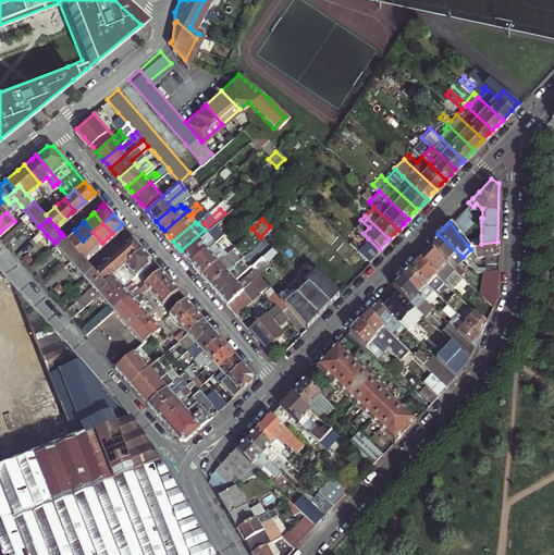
[(83,241),(74,230),(72,231),(65,237),(74,248),(83,241)]
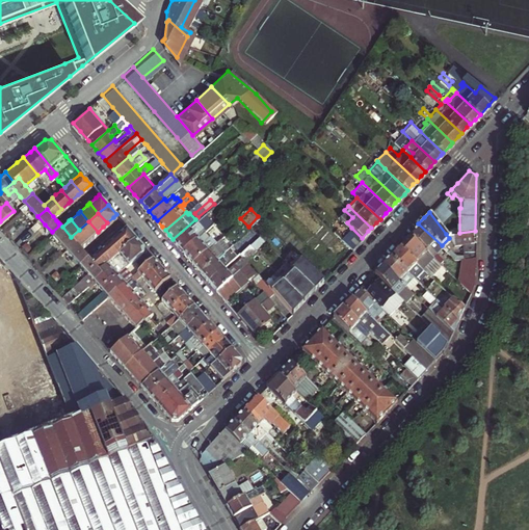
[(195,219),(173,239),(178,244),(182,248),(196,236),(193,232),(201,226),(195,219)]
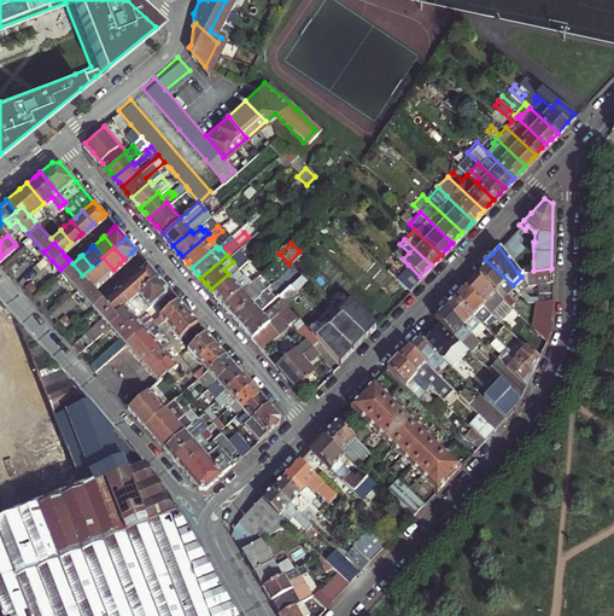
[(103,257),(92,267),(103,278),(110,272),(113,269),(103,257)]
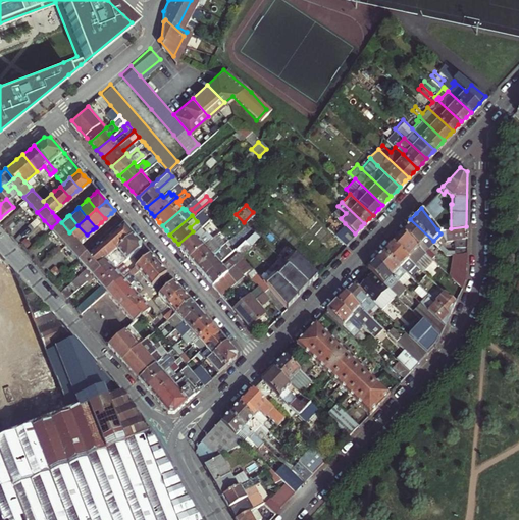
[(426,248),(433,241),(410,219),(407,223),(402,228),(427,252),(428,253),(430,251),(426,248)]
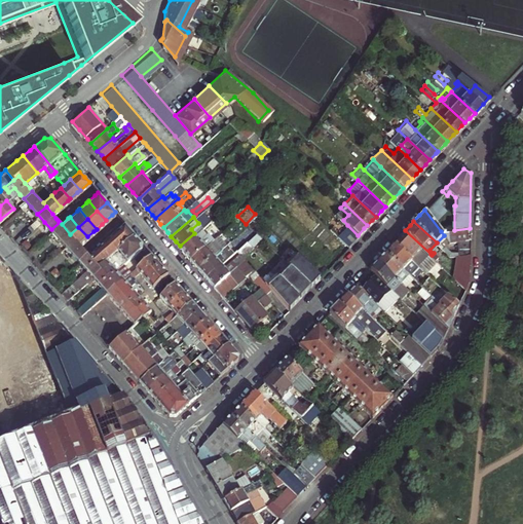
[(62,224),(60,222),(51,229),(59,238),(65,246),(73,237),(70,234),(62,224)]
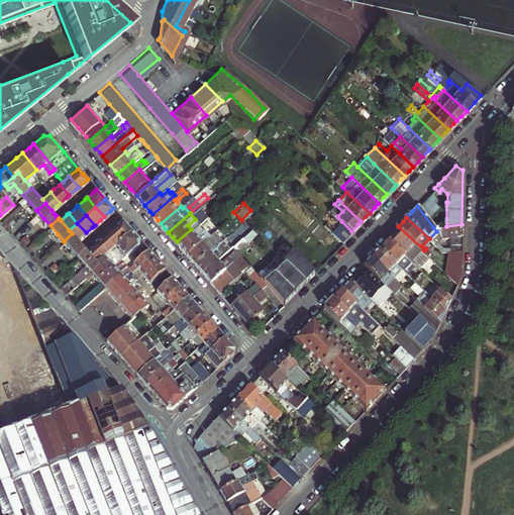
[(131,228),(121,218),(119,220),(112,226),(121,237),(131,228)]
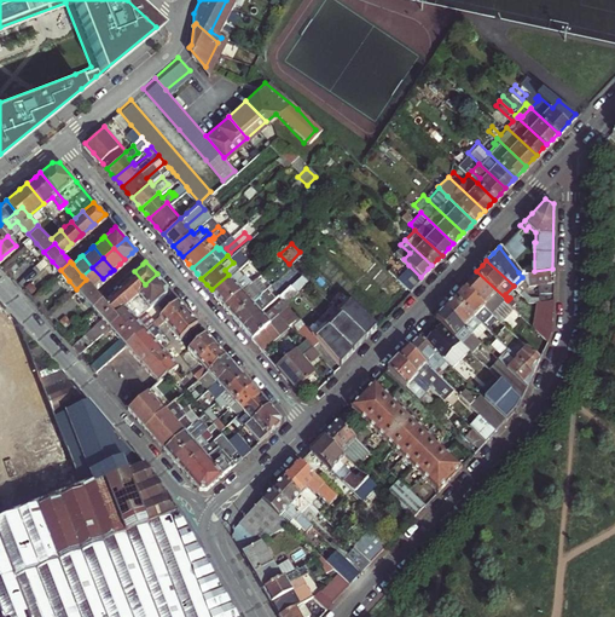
[(396,277),(408,289),(421,277),(408,265),(396,277)]
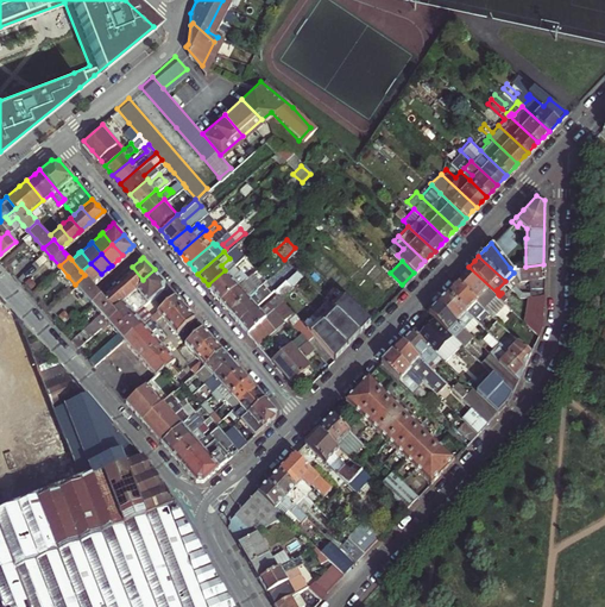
[(84,275),(92,283),(96,279),(101,274),(90,263),(81,271),(84,275)]
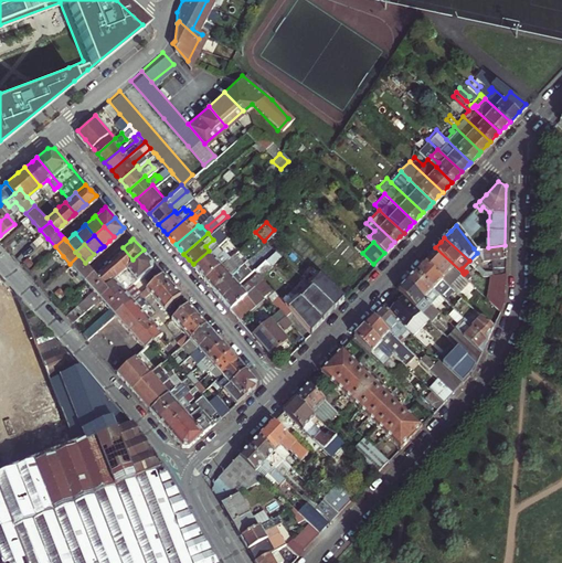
[(505,258),(505,245),(488,247),(474,248),(477,253),(480,257),(490,258),(505,258)]
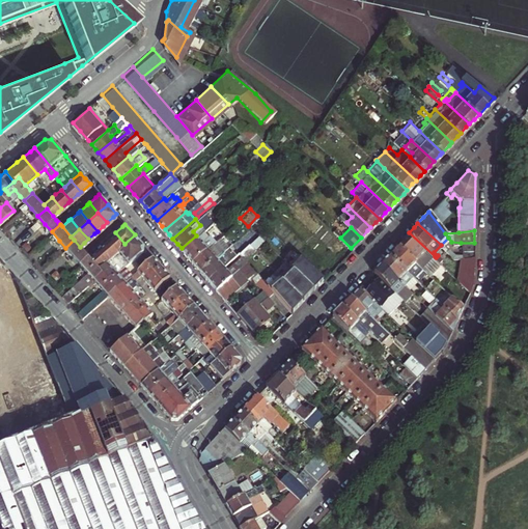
[(112,235),(106,241),(115,252),(118,249),(124,244),(115,232),(112,235)]
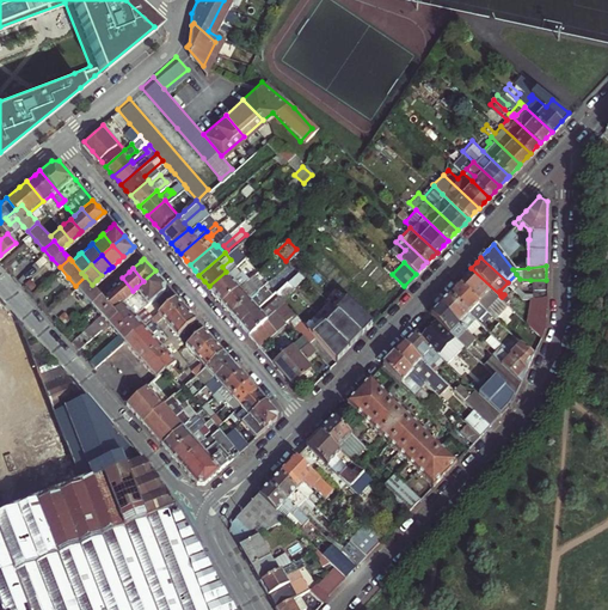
[(501,296),(471,268),(466,273),(459,280),(478,298),(484,291),(493,298),(496,296),(498,298),(501,296)]
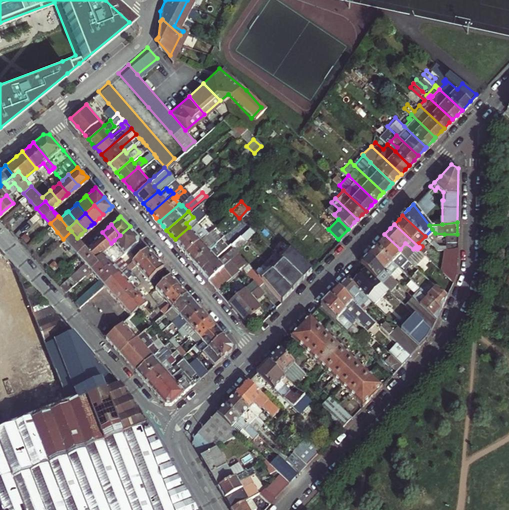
[(181,247),(184,250),(199,238),(206,231),(200,225),(194,231),(189,227),(175,239),(181,247)]
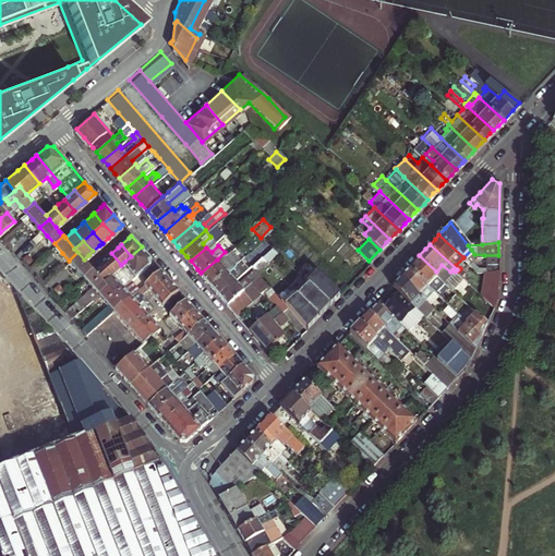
[(260,255),(265,261),(275,251),(269,245),(260,255)]
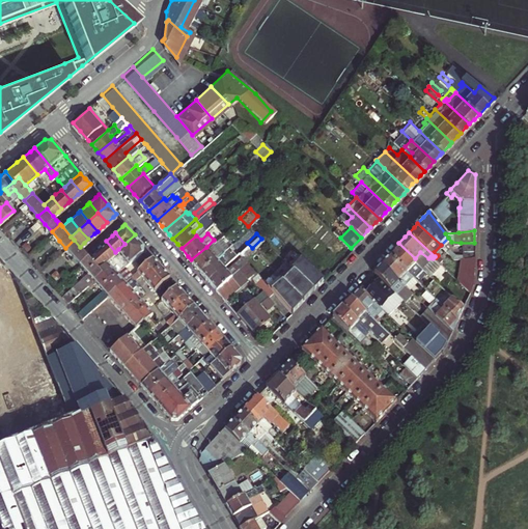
[(124,244),(118,249),(128,260),(144,246),(141,243),(135,234),(124,244)]
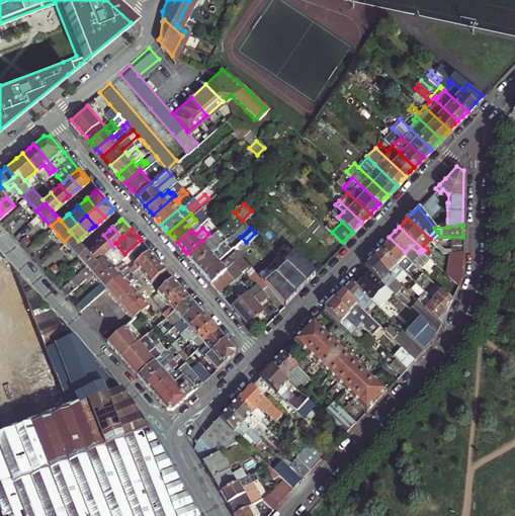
[(78,241),(72,234),(64,242),(70,249),(77,257),(86,250),(83,247),(82,245),(80,243),(78,241)]
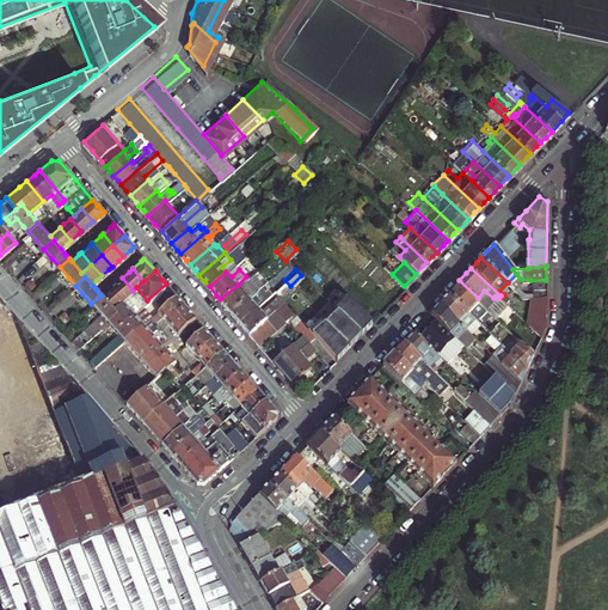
[(122,299),(126,297),(133,291),(122,278),(118,281),(111,287),(122,299)]
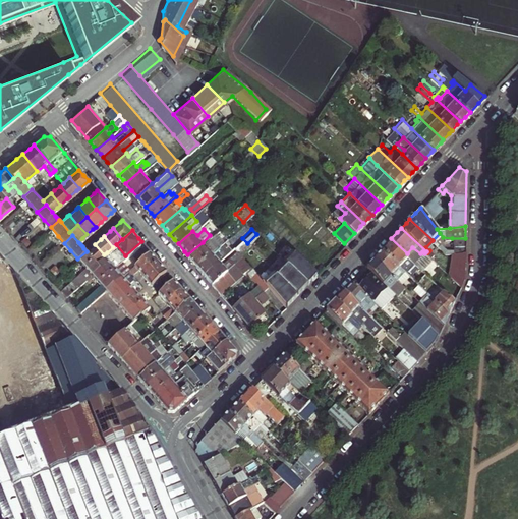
[(195,264),(199,269),(202,271),(204,274),(219,261),(234,248),(233,246),(225,237),(217,244),(195,264)]
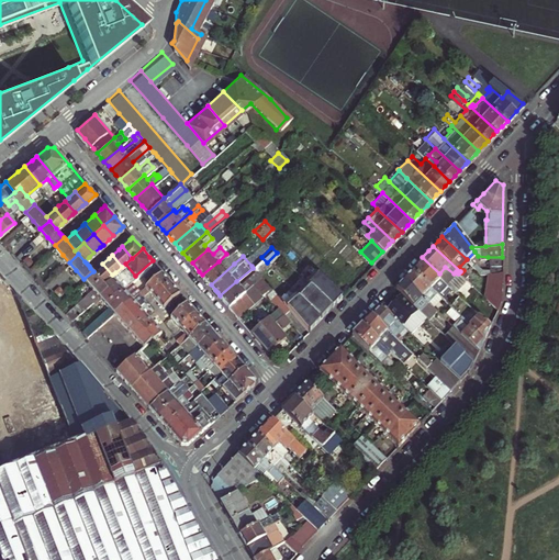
[(261,257),(252,266),(253,268),(257,272),(268,264),(267,262),(261,257)]
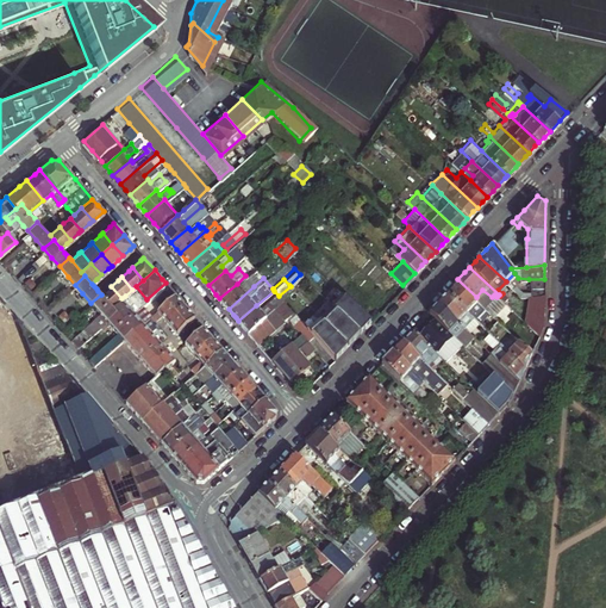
[(476,297),(457,279),(453,284),(447,290),(466,308),(468,305),(474,311),(478,315),(479,312),(486,318),(492,311),(476,297)]
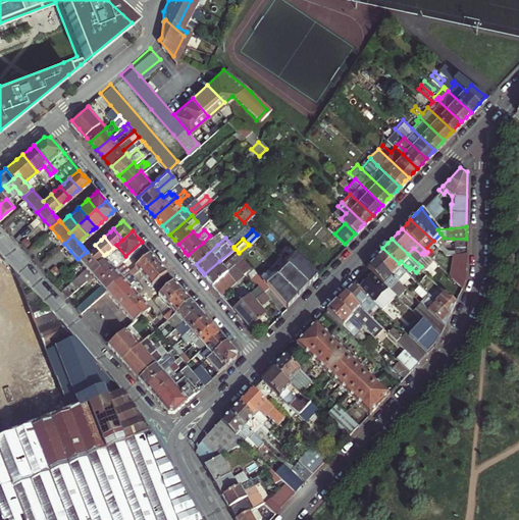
[(453,239),(453,245),(453,247),(466,245),(466,239),(453,239)]
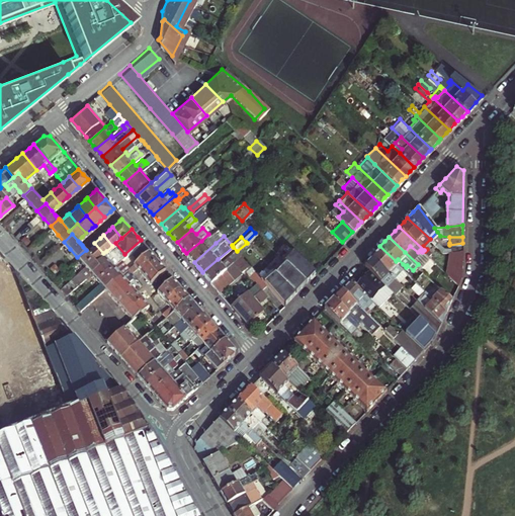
[(201,241),(186,253),(191,259),(194,262),(216,243),(211,238),(204,245),(201,241)]
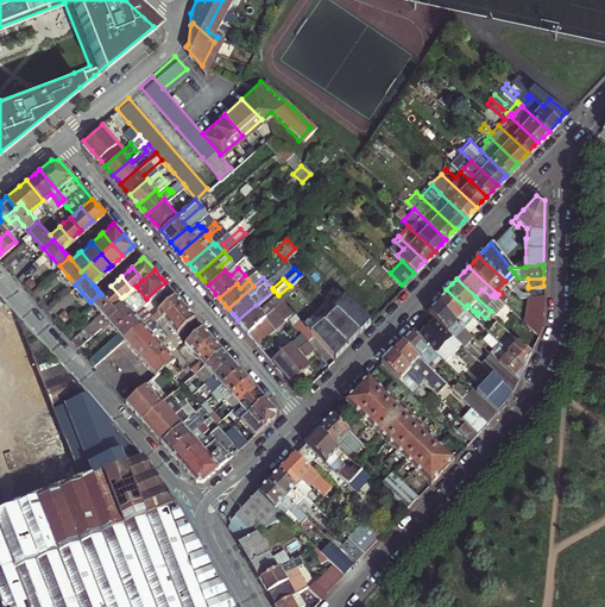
[(155,296),(161,302),(164,300),(174,292),(171,289),(168,285),(155,296)]
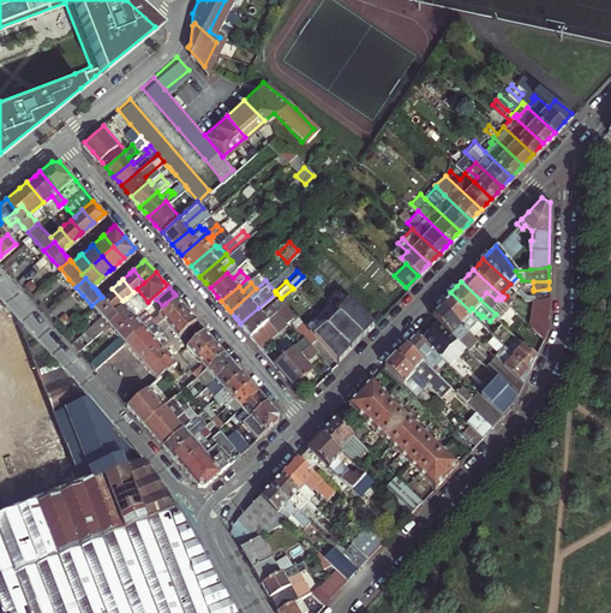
[(123,301),(112,289),(108,291),(102,297),(113,309),(123,301)]
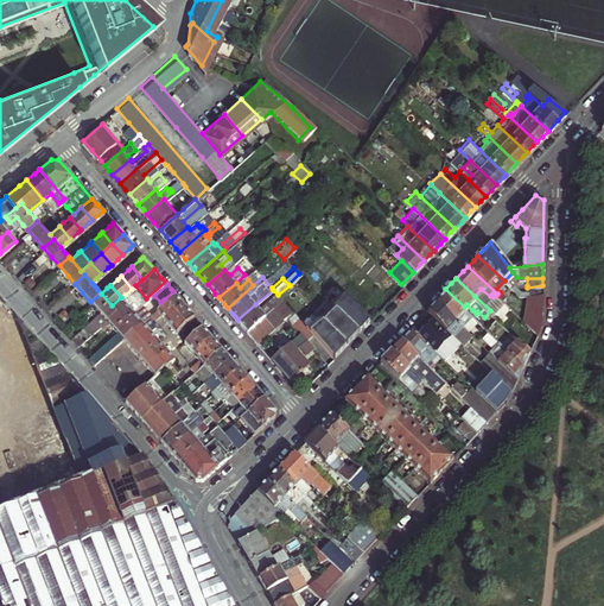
[(542,289),(542,285),(527,288),(527,294),(527,295),(542,292),(542,289)]
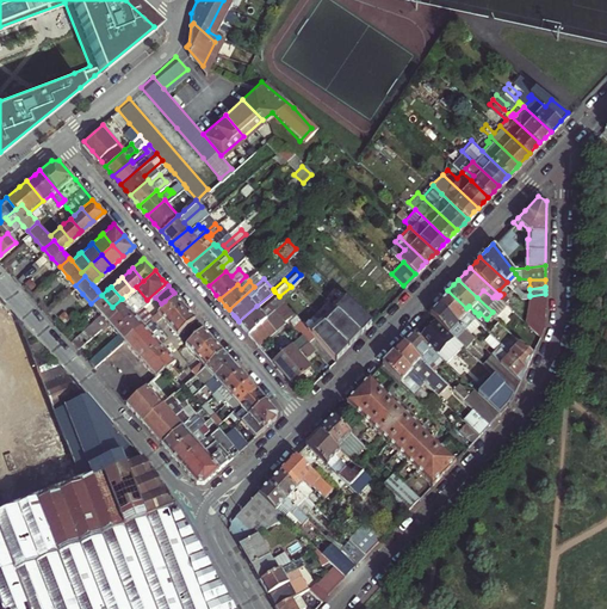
[(466,308),(447,290),(444,295),(439,300),(468,328),(471,332),(474,328),(472,327),(468,323),(475,317),(472,314),(466,308)]
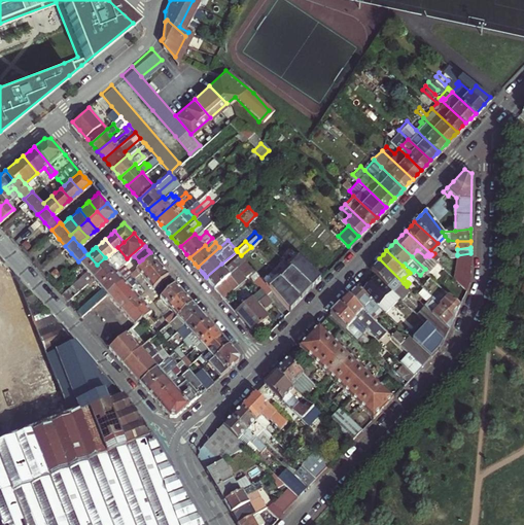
[(150,269),(159,261),(155,258),(150,252),(142,259),(150,269)]
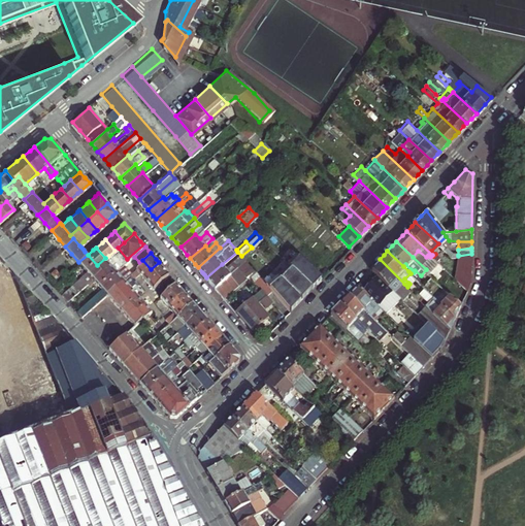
[(314,280),(316,282),(318,280),(321,276),(297,253),(287,263),(309,284),(314,280)]
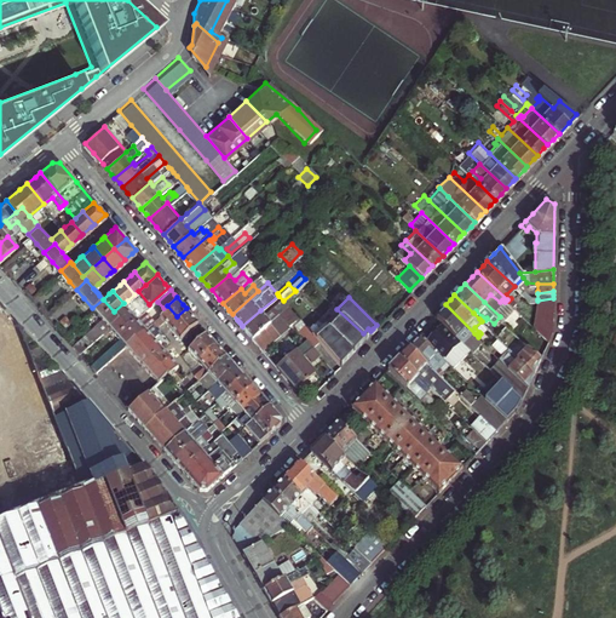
[(548,338),(552,328),(553,298),(537,301),(535,326),(548,338)]
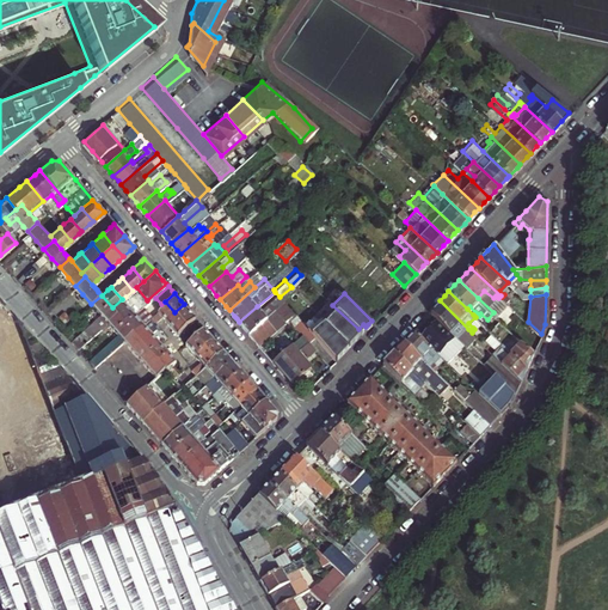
[(102,296),(91,304),(99,313),(71,339),(75,343),(78,347),(106,322),(117,312),(112,307),(102,296)]
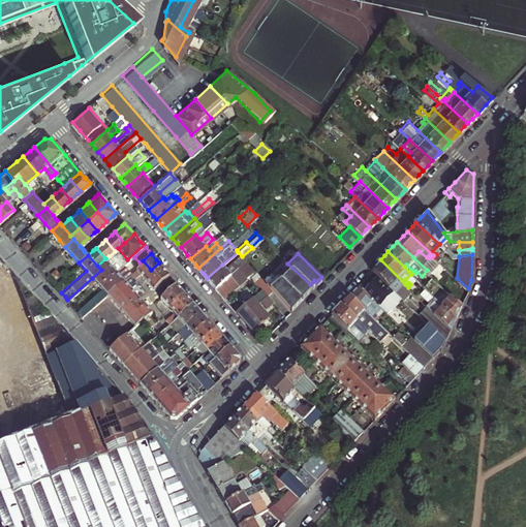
[(97,266),(101,270),(106,277),(116,270),(105,258),(97,266)]
